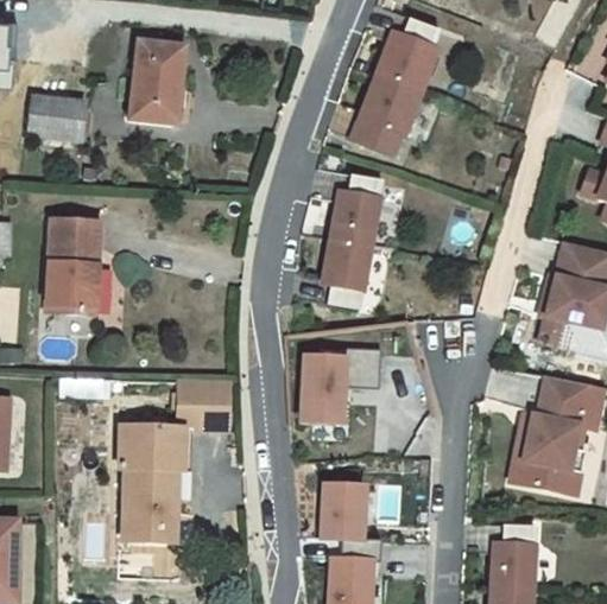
[(386,40),(373,75),(417,93),(434,48),(430,46),(437,29),(406,17),(399,35),(396,44),(386,40)]
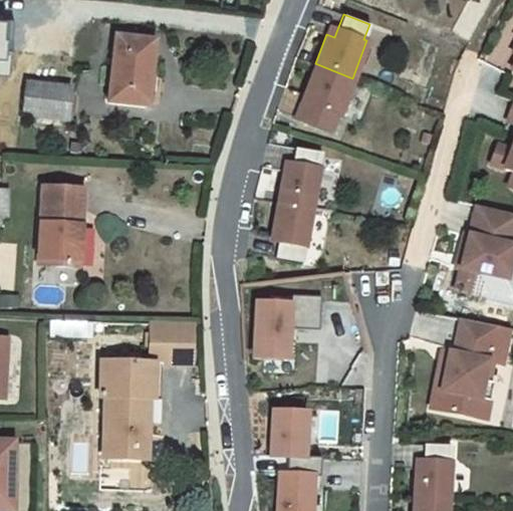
[(329,26),(326,34),(334,37),(337,29),(329,26)]
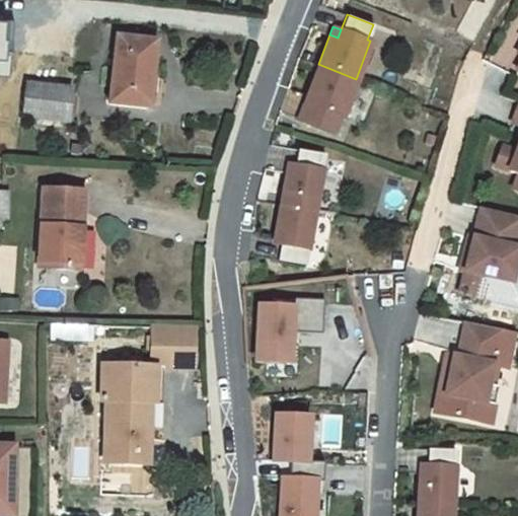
[(116,34),(108,100),(148,105),(155,39),(116,34)]
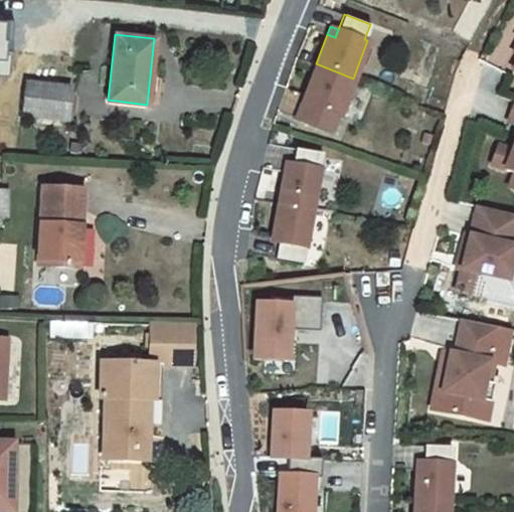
[(353,78),(316,63),(301,102),(309,106),(303,121),(329,130),(335,116),(338,117),(353,78)]
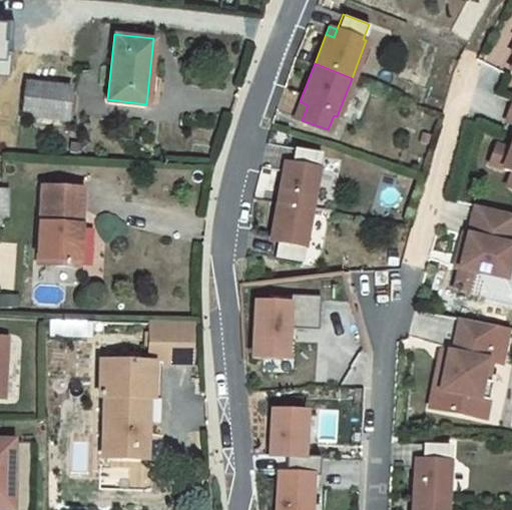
[(69,85),(25,80),(21,112),(66,118),(69,85)]
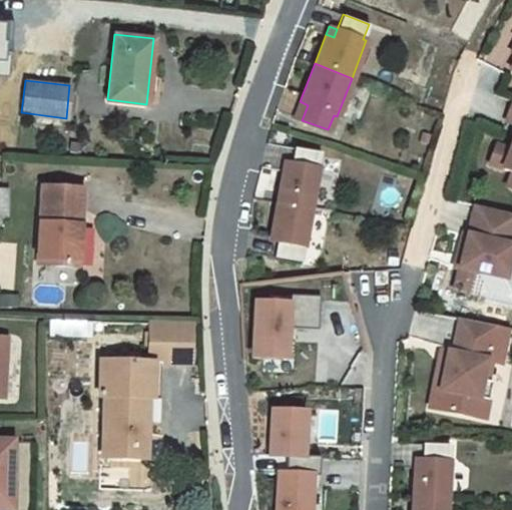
[(511,98),(504,118),(511,120),(511,136),(508,147),(495,142),(488,161),(511,170),(505,185),(511,187),(511,98)]
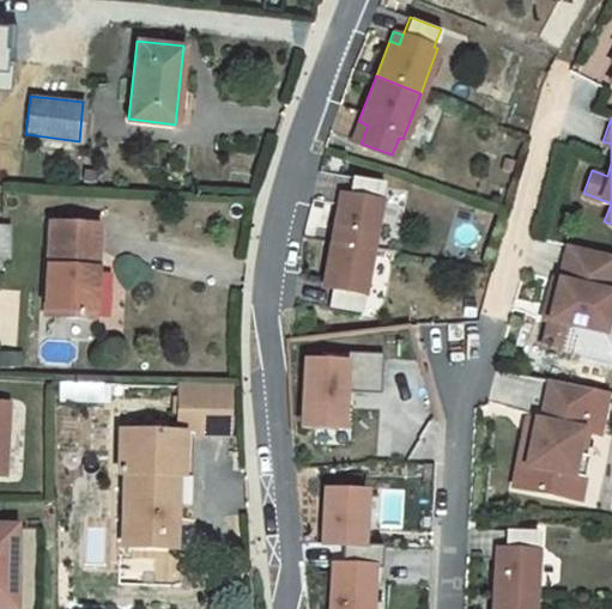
[(368,126),(358,121),(351,139),(361,144),(368,126)]
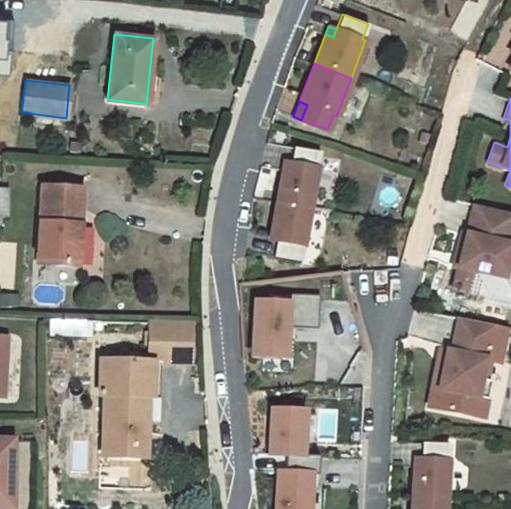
[(281,174),(276,200),(310,206),(320,151),(293,146),(290,162),(288,175),(281,174)]
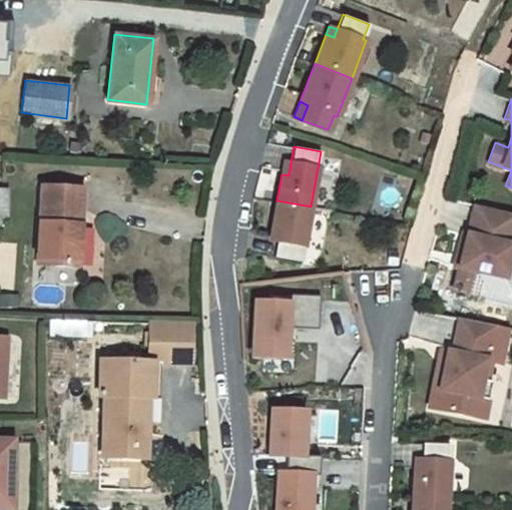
[(291,162),(284,161),(282,174),(289,175),(291,162)]
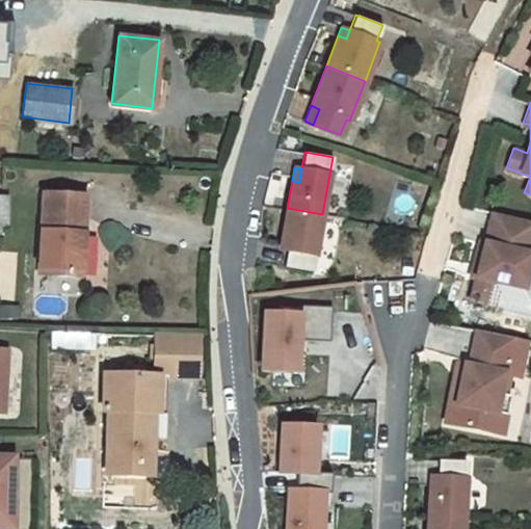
[(43,192),(38,271),(80,274),(80,270),(82,235),(84,194),(43,192)]
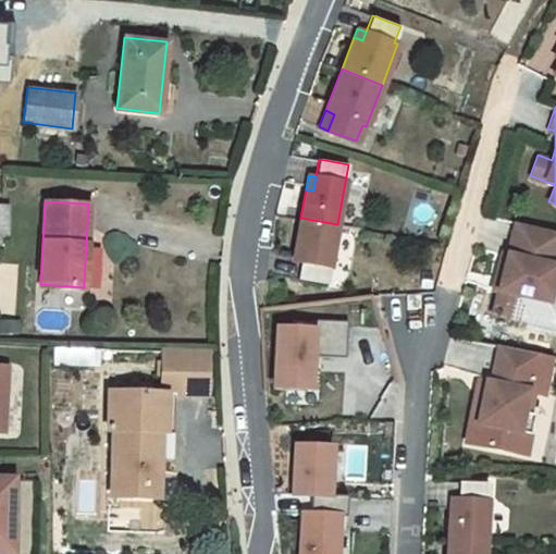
[(337,224),(300,218),(295,246),(303,247),(300,261),(297,279),(326,284),(337,224)]
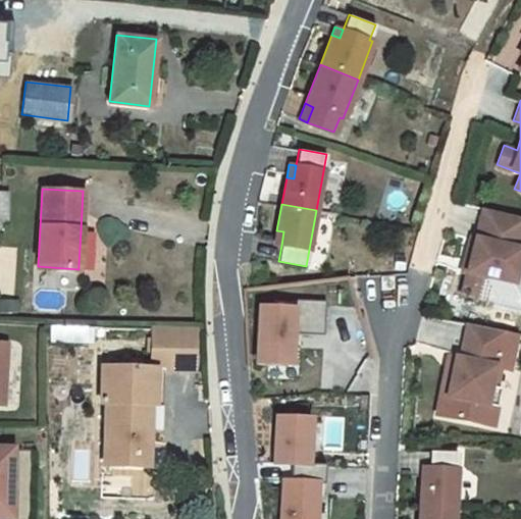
[(520,232),(520,215),(482,207),(475,237),(470,236),(466,254),(471,255),(467,271),(462,292),(493,300),(499,278),(520,283),(520,248),(518,247),(520,232)]
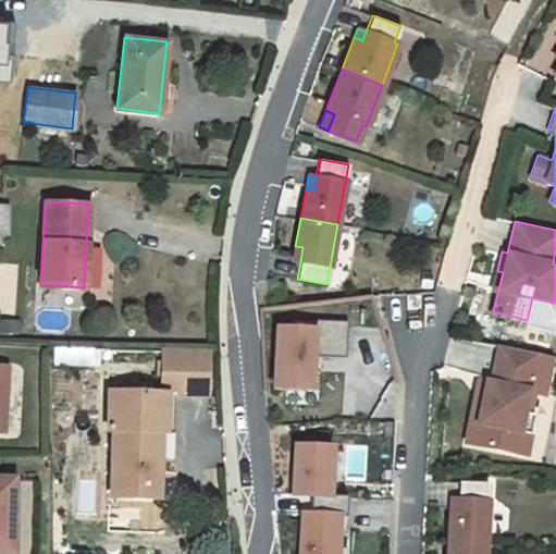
[(94,246),(86,246),(84,283),(91,283),(94,246)]
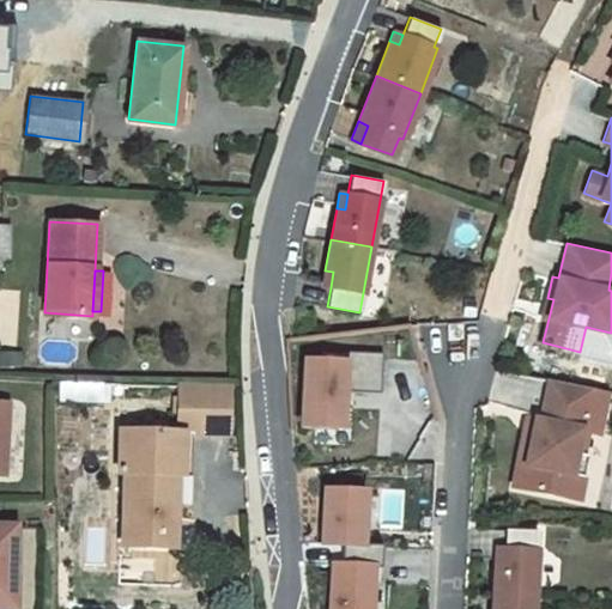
[(325,270),(322,286),(331,287),(333,272),(325,270)]
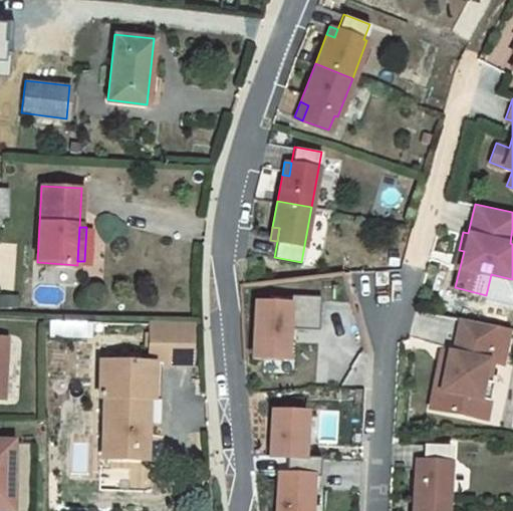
[(464,251),(459,250),(455,265),(460,267),(464,251)]
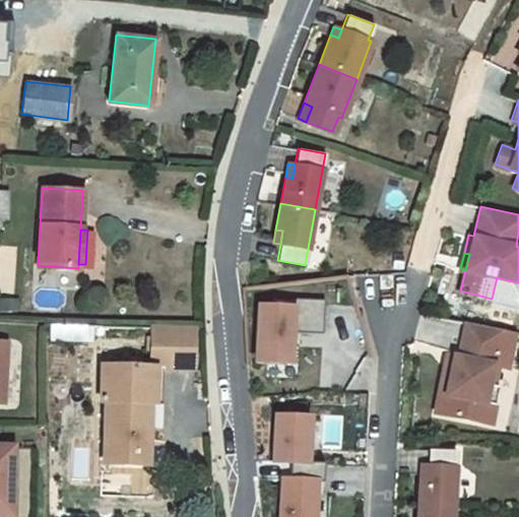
[(12,299),(0,298),(0,309),(12,309),(12,299)]
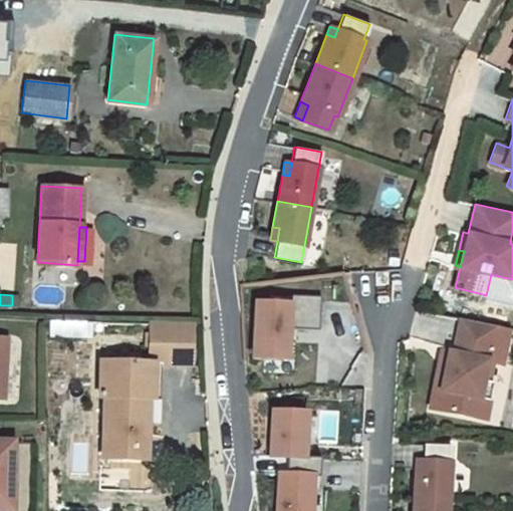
[(289,302),(256,300),(253,356),(286,358),(288,327),(318,328),(320,295),(289,294),(289,302)]
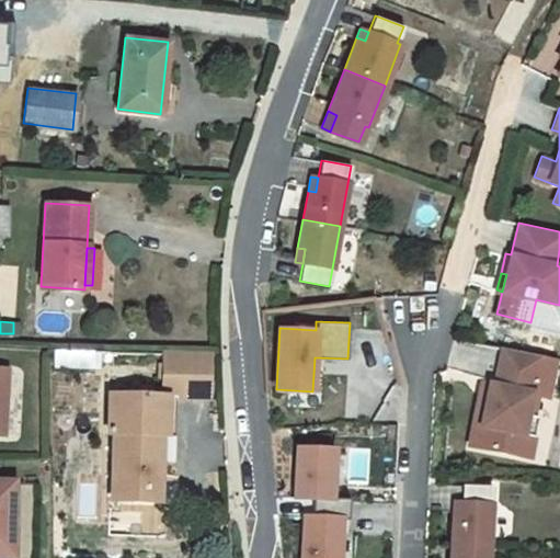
[(549,397),(557,357),(502,346),(494,384),(489,383),(486,401),(478,400),(473,423),(493,428),(489,448),(520,455),(524,434),(535,436),(539,417),(534,416),(538,395),(549,397)]
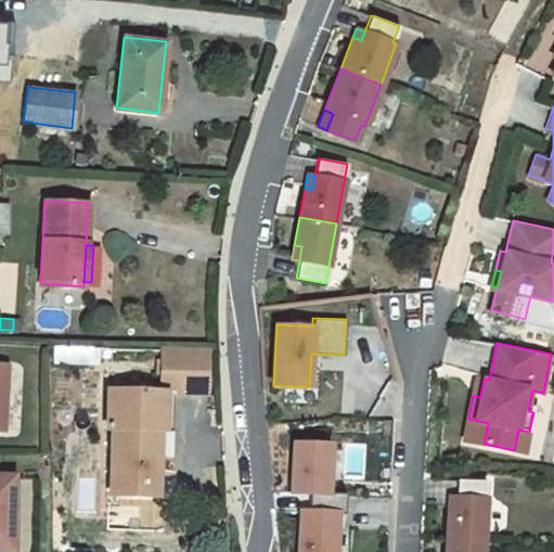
[(112,427),(111,492),(157,495),(159,429),(165,429),(166,392),(206,393),(207,348),(160,347),(159,389),(150,389),(151,379),(138,379),(138,389),(107,388),(106,427),(112,427)]
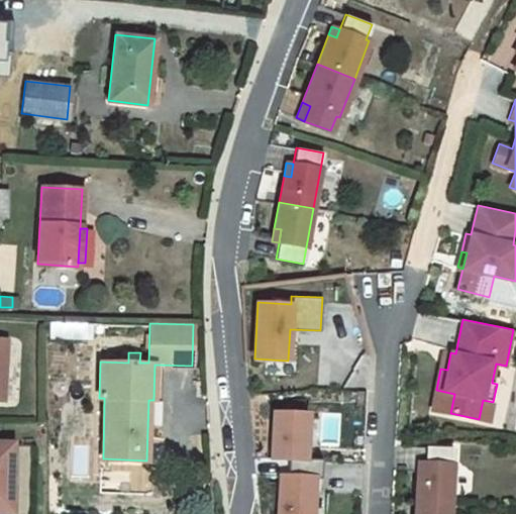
[(447,370),(450,352),(443,351),(440,369),(447,370)]
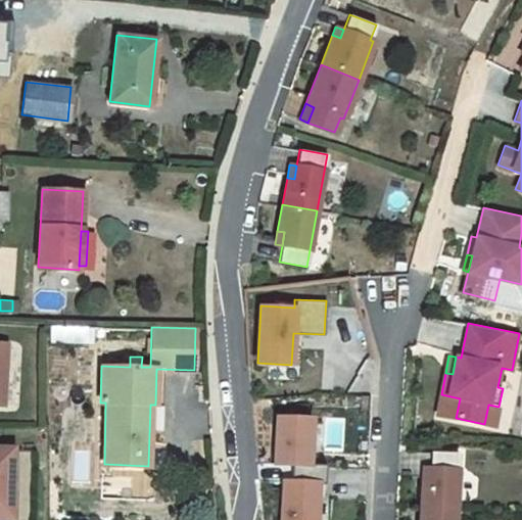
[(460,398),(441,394),(437,414),(456,418),(460,398)]
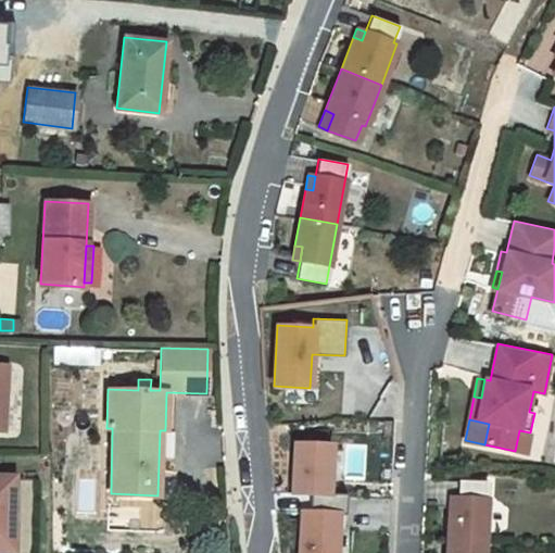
[(519,430),(515,451),(526,453),(530,432),(519,430)]
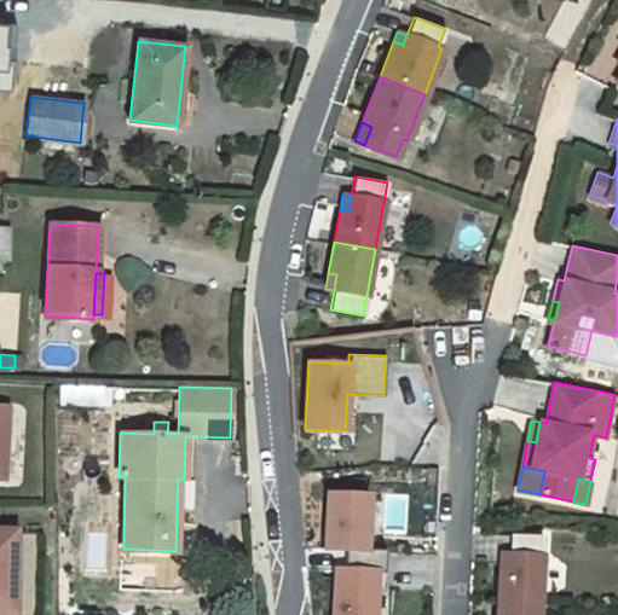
[(368,494),(328,493),(325,547),(351,549),(365,550),(368,494)]
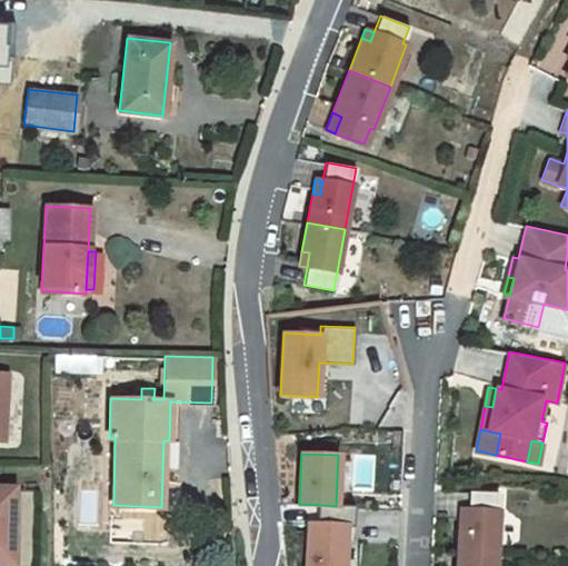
[(0,564),(13,564),(15,487),(0,486),(0,564)]
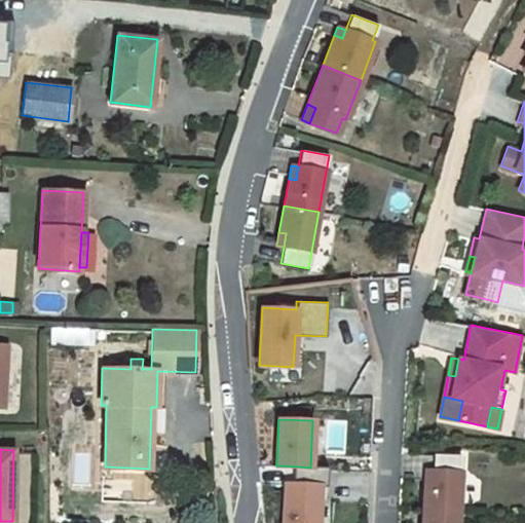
[(424,483),(423,510),(458,512),(460,454),(433,453),(433,470),(432,483),(424,483)]
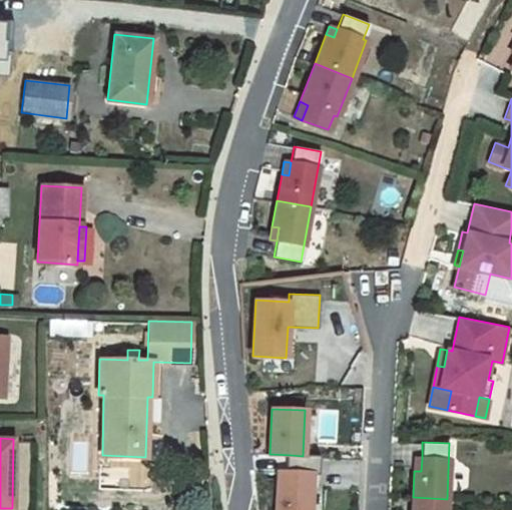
[(303,456),(291,455),(290,473),(311,474),(318,475),(319,457),(303,456)]
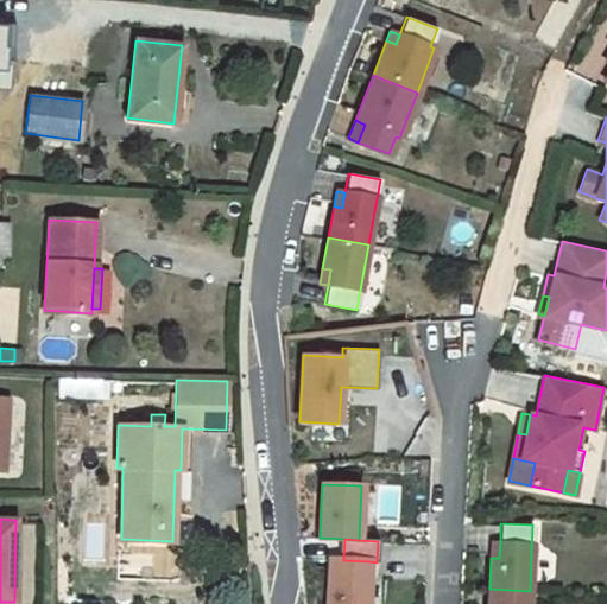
[(343,560),(329,559),(327,603),(366,603),(368,561),(343,560)]
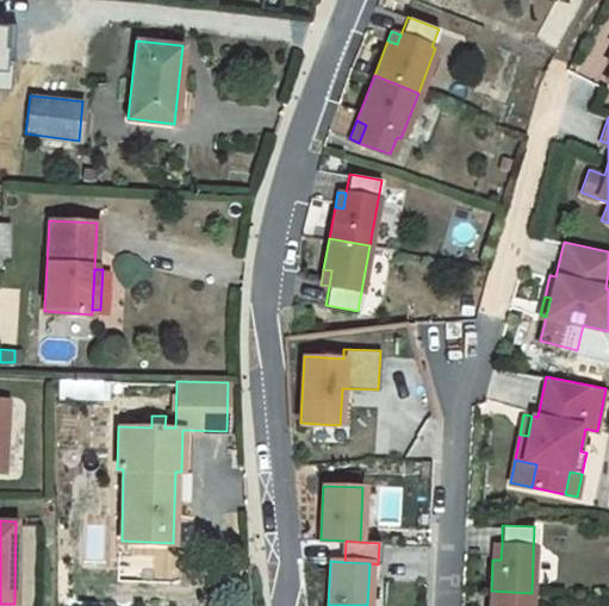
[(530,605),(532,593),(491,591),(489,605),(530,605)]
